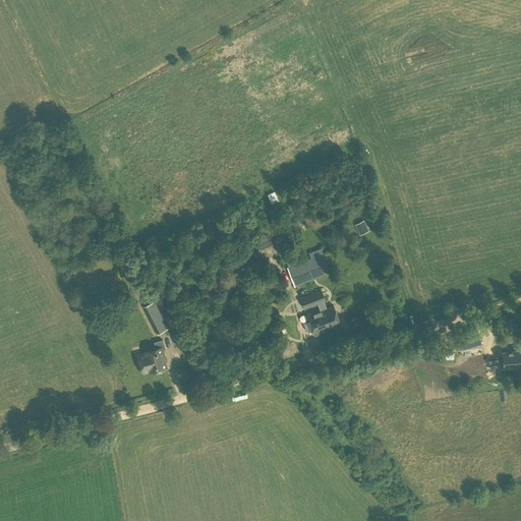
[(269,198),(271,204),(278,200),(276,194),(269,198)]
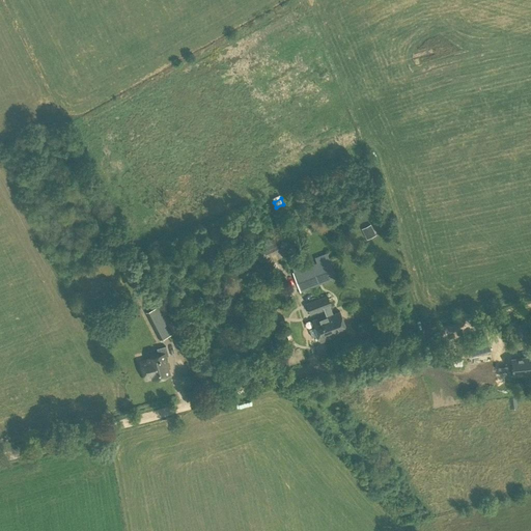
[(257,245),(266,263),(285,254),(277,236),(257,245)]
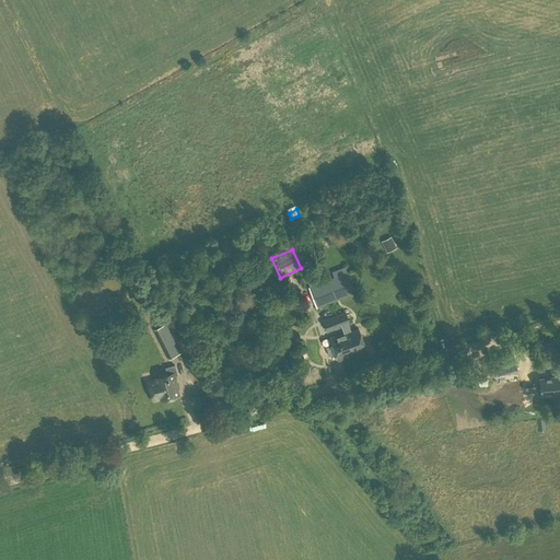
[(325,281),(333,302),(354,293),(347,272),(325,281)]
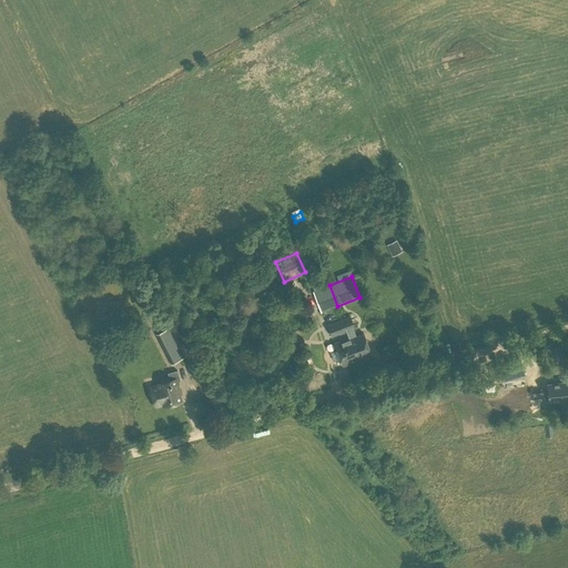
[(337,306),(330,285),(314,292),(322,312),(337,306)]
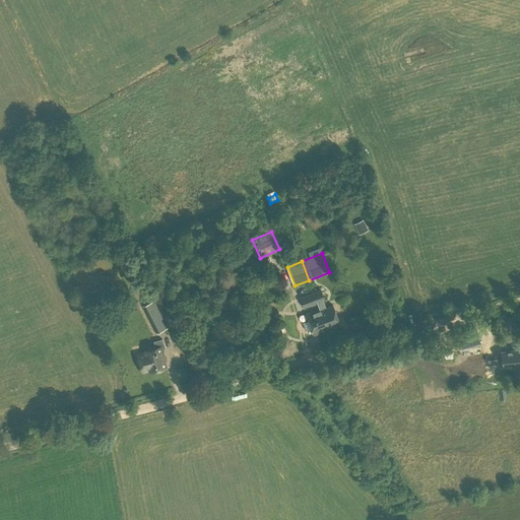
[(318,286),(297,294),(299,301),(320,293),(318,286)]
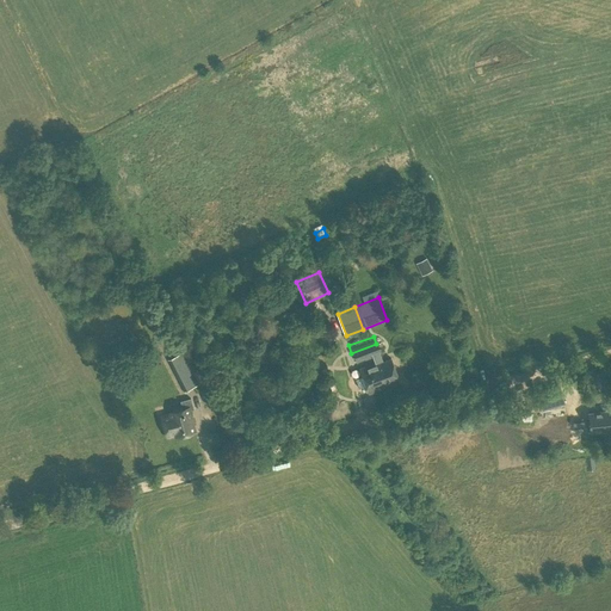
[(372,352),(377,363),(386,386),(399,381),(392,359),(383,363),(380,355),(381,353),(380,350),(372,352)]
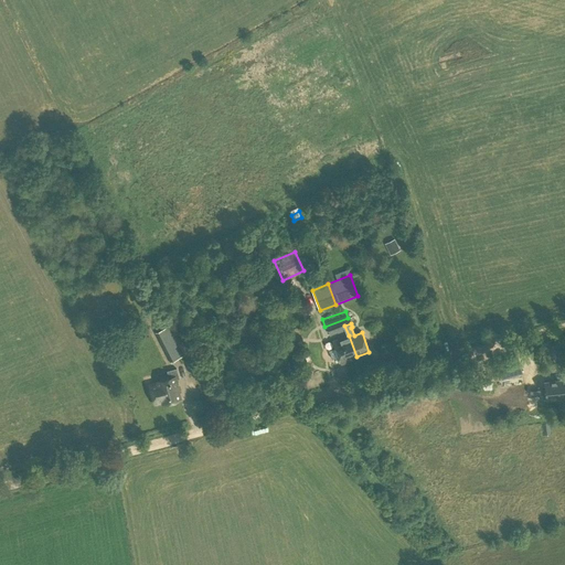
[(155,333),(170,362),(183,354),(170,326),(155,333)]
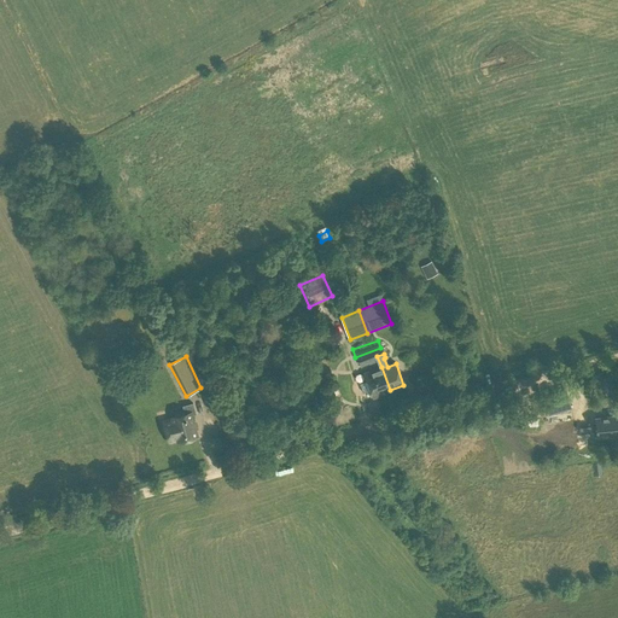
[(390,390),(382,367),(377,356),(360,363),(365,375),(380,369),(383,377),(367,382),(373,398),(391,392),(390,390)]
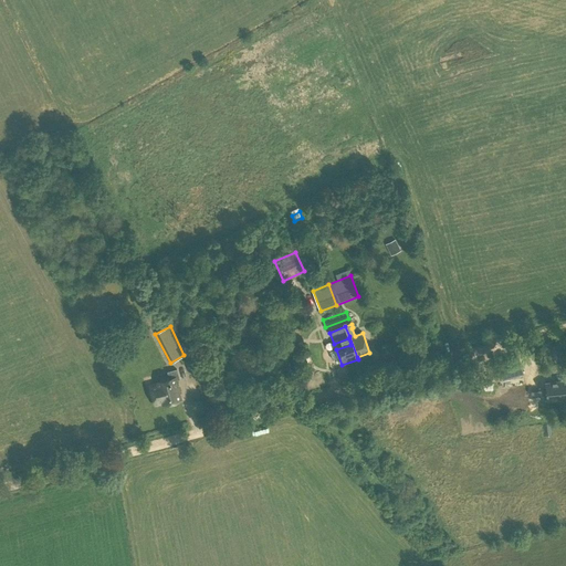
[(304,369),(308,368),(310,367),(305,356),(300,358),(304,369)]
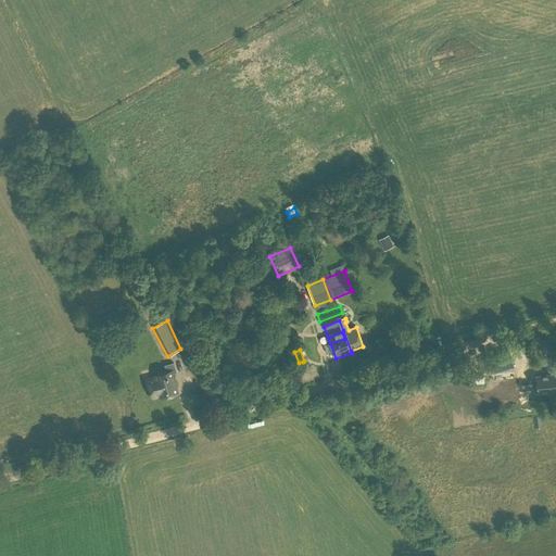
[(489,355),(494,373),(513,367),(508,350),(489,355)]
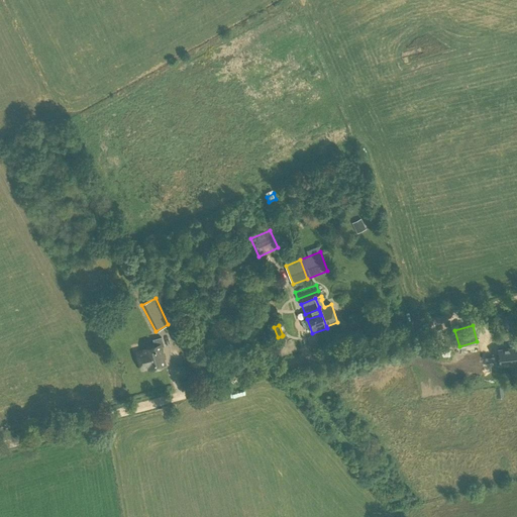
[(147,368),(148,370),(165,365),(160,347),(162,346),(161,341),(156,342),(157,345),(135,351),(141,370),(147,368)]
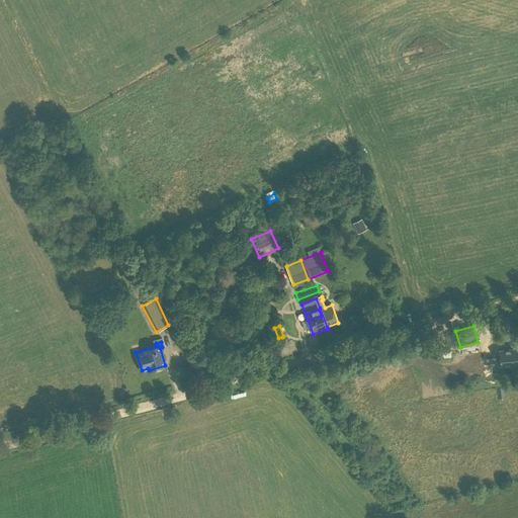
[(467,375),(487,373),(486,367),(486,363),(494,362),(494,366),(501,366),(517,364),(516,349),(500,351),(500,357),(493,358),(485,358),(465,360),(467,375)]
